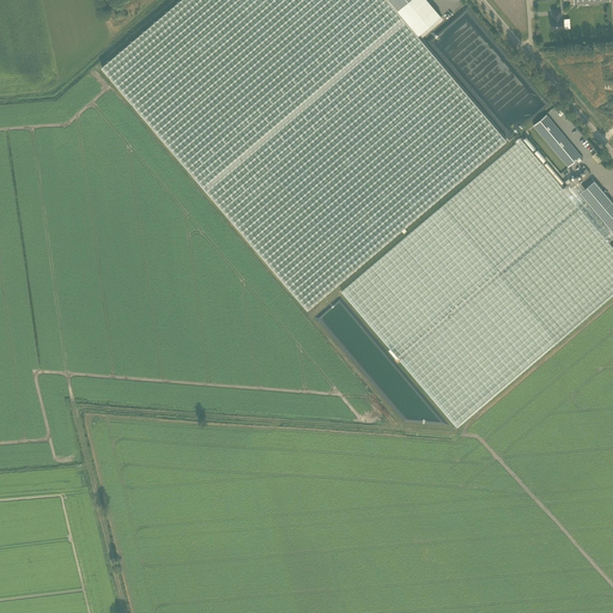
[(423,41),(418,36),(387,0),(180,0),(102,67),(308,309),(507,140),(423,41)]
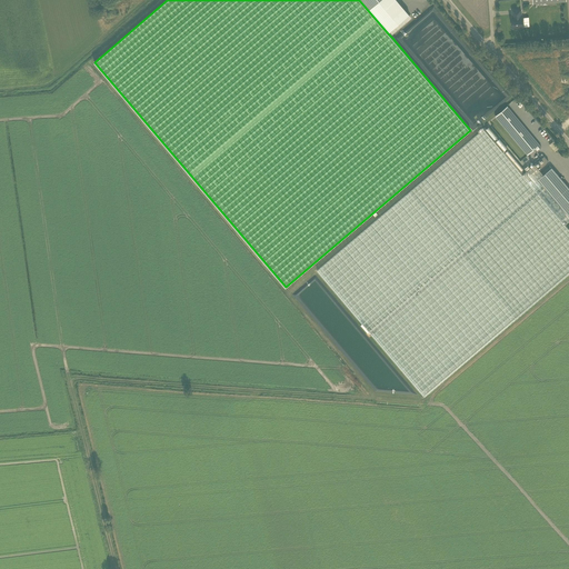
[(359,0),(388,33),(409,15),(396,0),(359,0)]
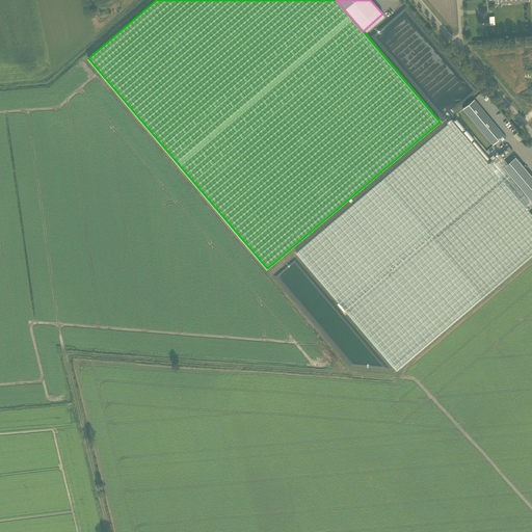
[(480,17),(479,17),(479,20),(478,20),(479,26),(482,26),(483,27),(485,27),(486,26),(489,25),(489,19),(487,19),(487,11),(479,12),(480,17)]
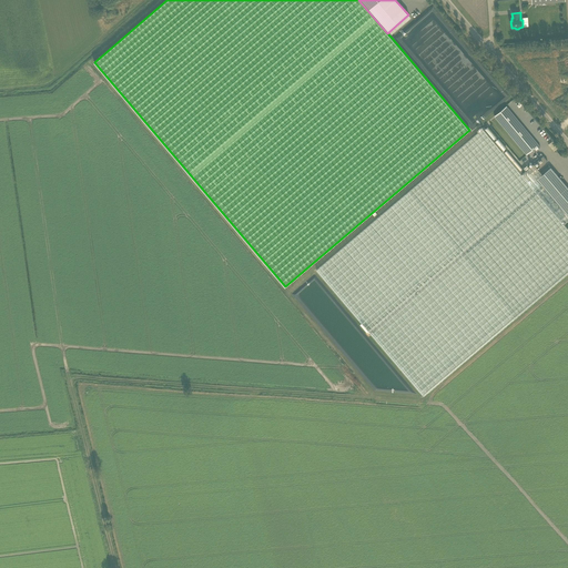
[(553,93),(559,89),(548,74),(541,80),(553,93)]
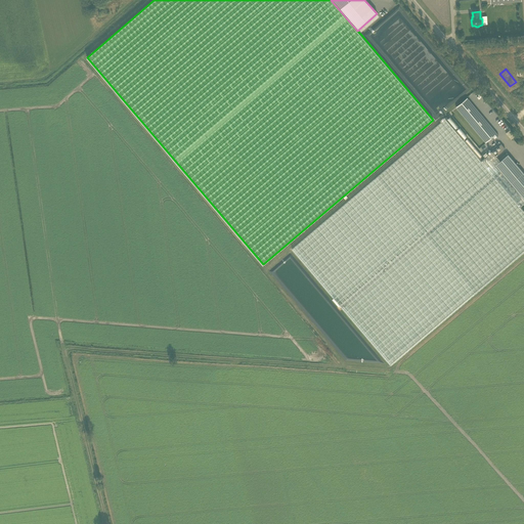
[(464,113),(473,105),(467,98),(457,105),(464,113)]
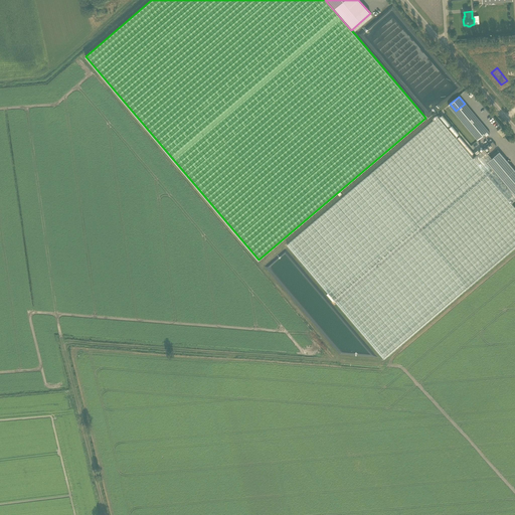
[(462,118),(471,111),(465,104),(456,111),(462,118)]
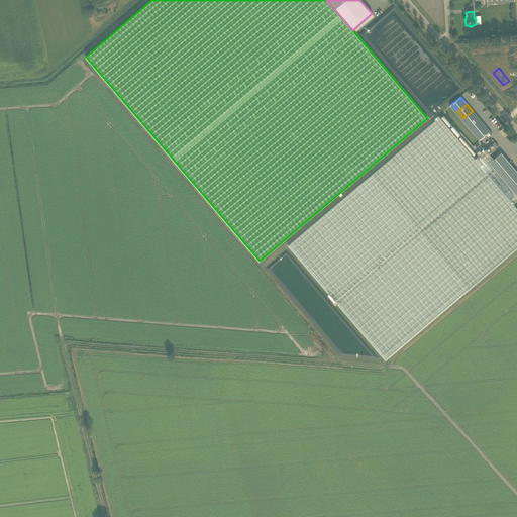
[(479,118),(473,111),(463,118),(469,125),(479,118)]
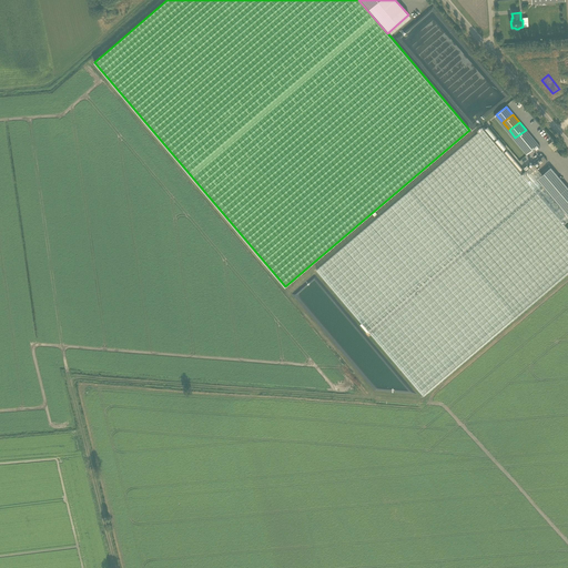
[(543,174),(538,169),(534,164),(521,174),(483,129),(316,270),(362,323),(361,324),(367,332),(368,331),(424,396),(567,272),(567,229),(564,224),(567,220),(567,215),(537,179),(543,174)]
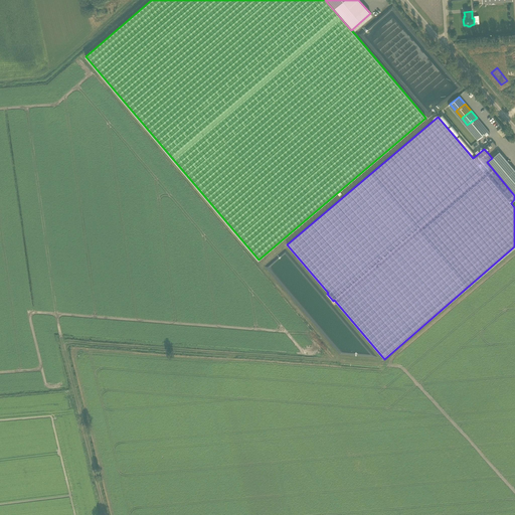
[(482,124),(477,118),(467,125),(473,132),(482,124)]
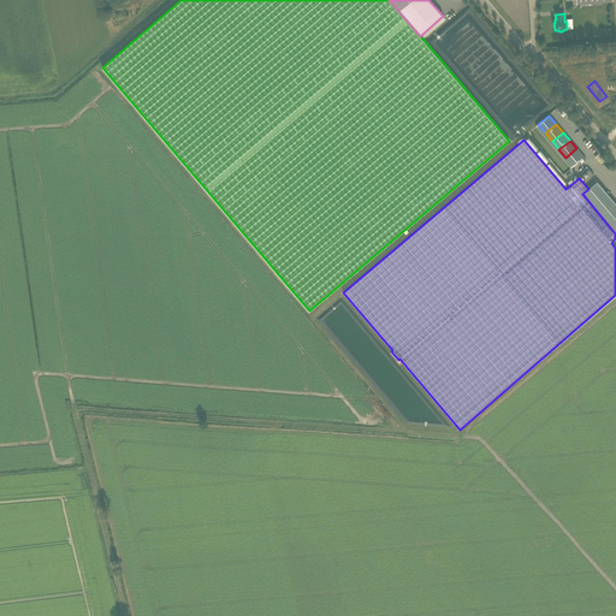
[(584,158),(576,148),(566,158),(573,166),(584,158)]
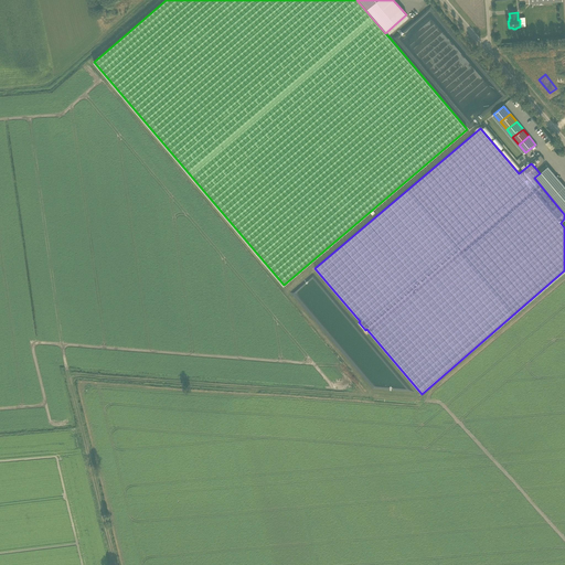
[(531,163),(535,168),(545,160),(541,155),(531,163)]
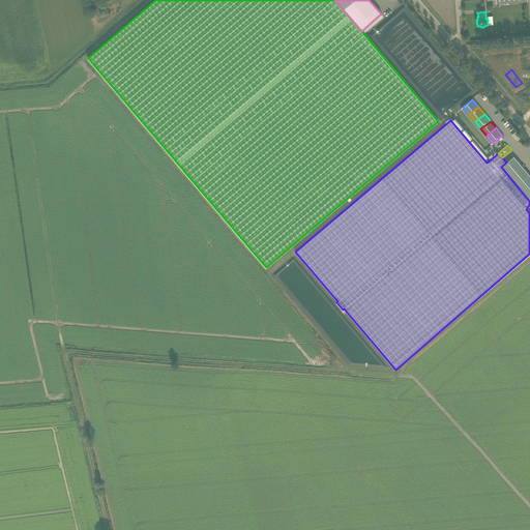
[(529,175),(514,156),(506,163),(501,167),(529,201),(529,175)]
